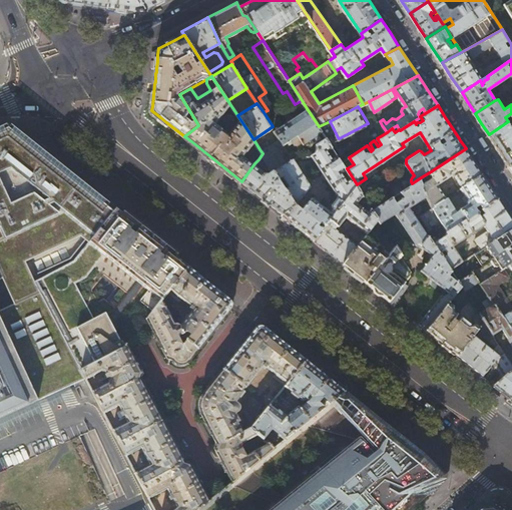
[(326,136),(319,126),(307,108),(275,129),(280,137),(272,142),(260,149),(263,153),(274,170),(294,157),(299,154),(295,148),(289,151),(284,143),(288,141),(290,145),(294,142),(297,143),(302,140),(304,143),(311,138),(315,143),(316,142),(317,143),(326,136)]
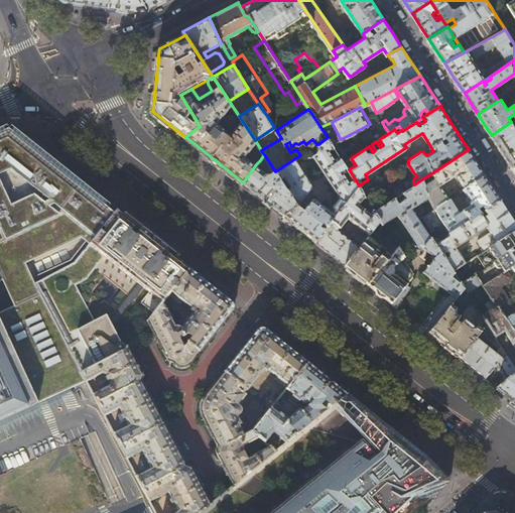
[(514,120),(511,122),(492,135),(500,148),(501,149),(512,166),(513,165),(514,164),(514,120)]
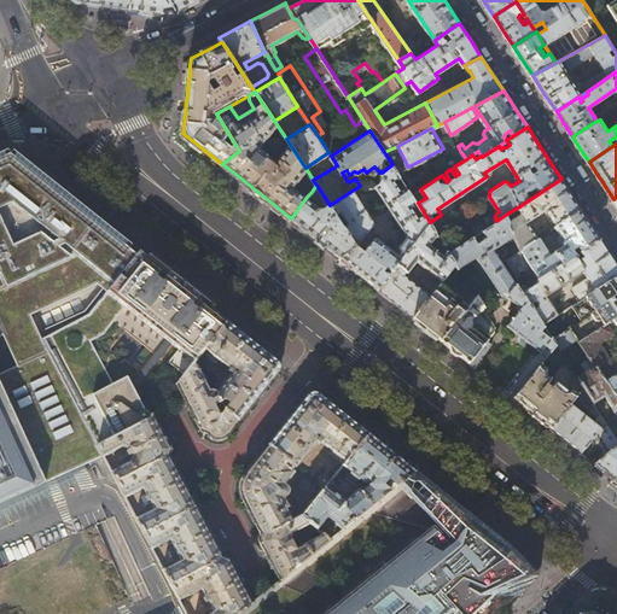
[(393,164),(397,170),(407,165),(397,146),(384,152),(393,164)]
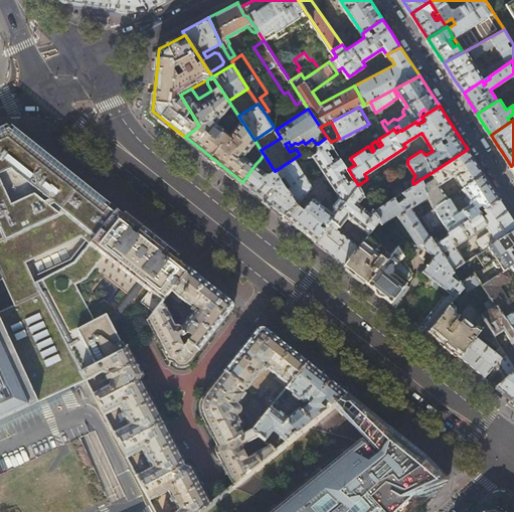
[(0,416),(43,397),(66,386),(88,377),(37,281),(26,260),(81,234),(91,241),(115,211),(105,203),(107,199),(9,123),(0,126),(0,416)]
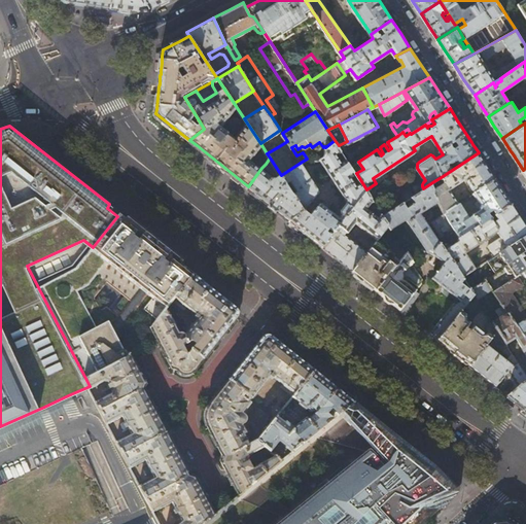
[(341,149),(340,147),(339,145),(335,140),(325,147),(325,150),(324,152),(323,155),(322,156),(320,158),(346,198),(347,202),(353,207),(366,189),(361,181),(356,184),(351,176),(353,175),(351,171),(354,170),(349,162),(346,164),(344,161),(342,162),(337,153),(341,149)]
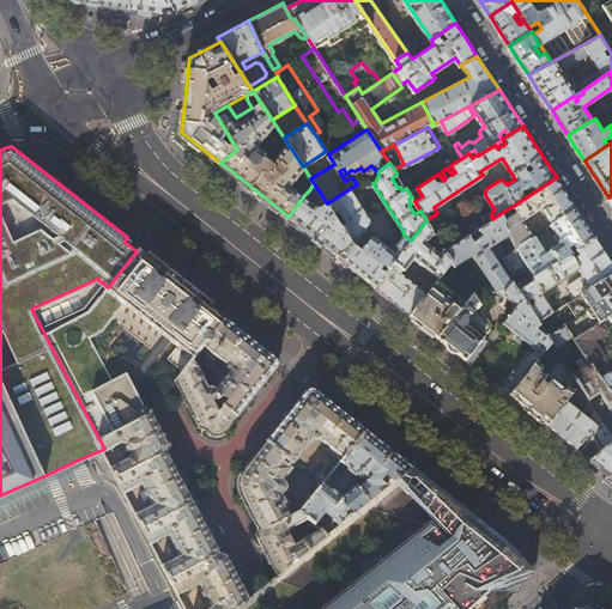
[(321,164),(307,172),(310,178),(325,170),(321,164)]
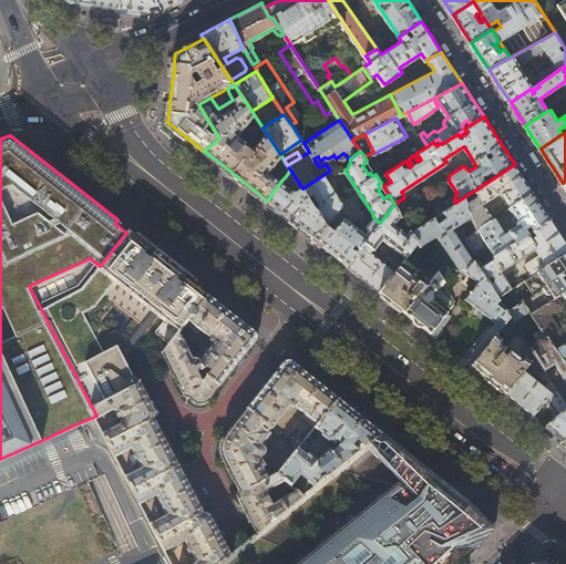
[(484,203),(498,193),(498,190),(504,186),(506,191),(504,192),(512,205),(533,192),(524,178),(515,164),(476,190),(479,194),(467,202),(473,214),(477,227),(493,217),(484,203)]
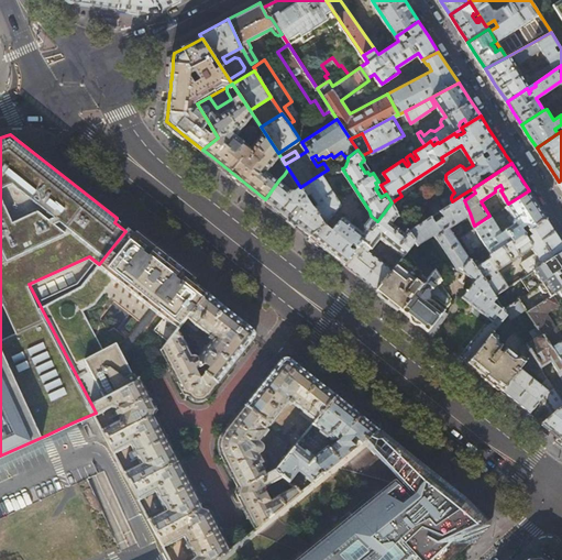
[(300,187),(288,168),(284,175),(294,184),(297,188),(294,189),(291,189),(279,179),(265,199),(288,218),(309,234),(323,224),(312,207),(306,196),(300,187)]
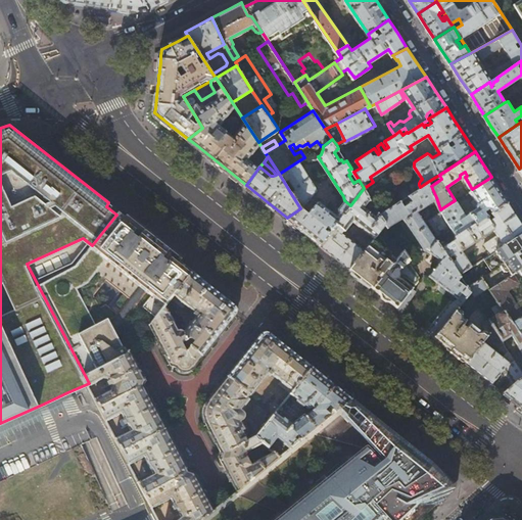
[(317,189),(299,160),(279,174),(284,182),(288,178),(295,188),(290,192),(300,208),(301,208),(306,201),(317,189)]
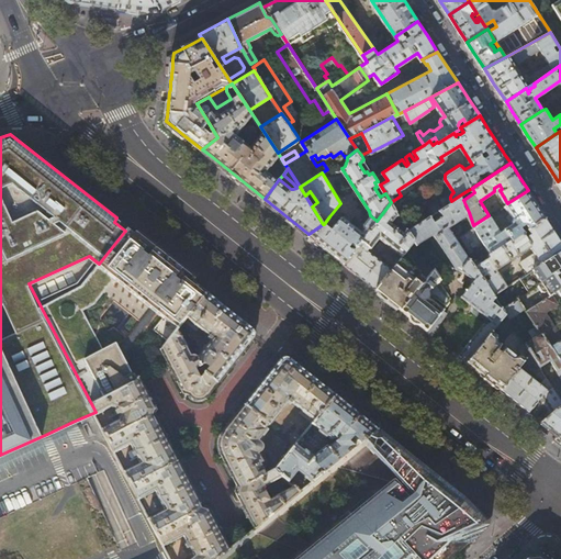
[(523,232),(524,231),(528,227),(546,216),(536,201),(528,190),(507,203),(505,204),(509,212),(509,215),(511,219),(514,219),(513,222),(504,228),(501,231),(490,214),(489,215),(473,225),(474,225),(478,234),(484,244),(490,253),(523,232)]
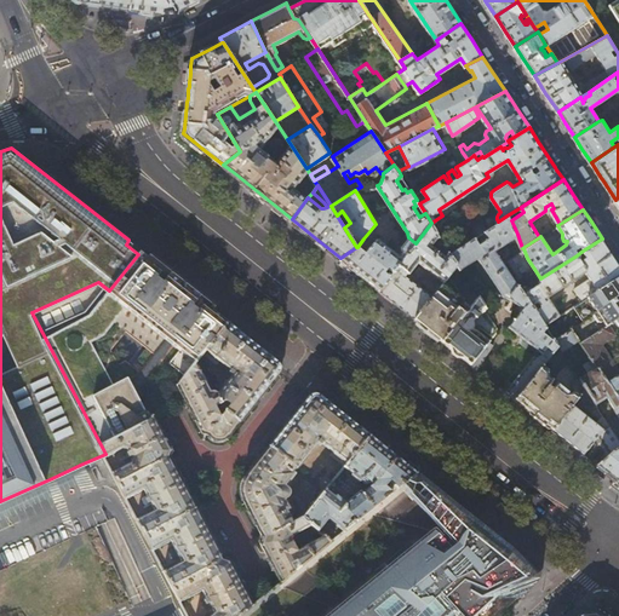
[(511,220),(509,214),(498,222),(487,229),(485,230),(488,236),(480,242),(475,236),(451,252),(458,263),(459,265),(477,253),(502,291),(502,293),(511,297),(516,300),(523,291),(517,282),(496,248),(517,234),(511,220)]
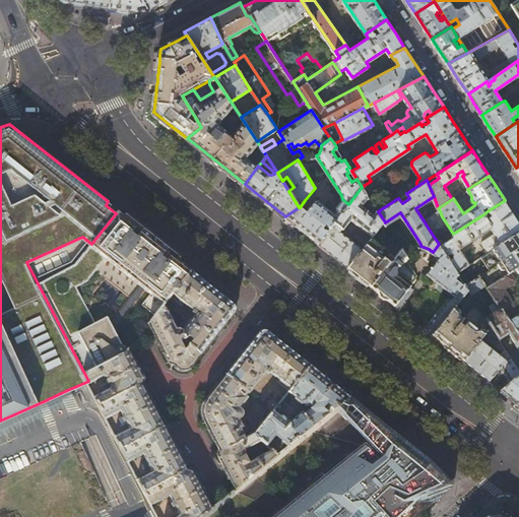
[(362,187),(348,204),(318,243),(330,252),(348,266),(364,246),(352,237),(350,239),(344,234),(346,232),(342,229),(351,217),(373,235),(384,220),(378,211),(362,187)]
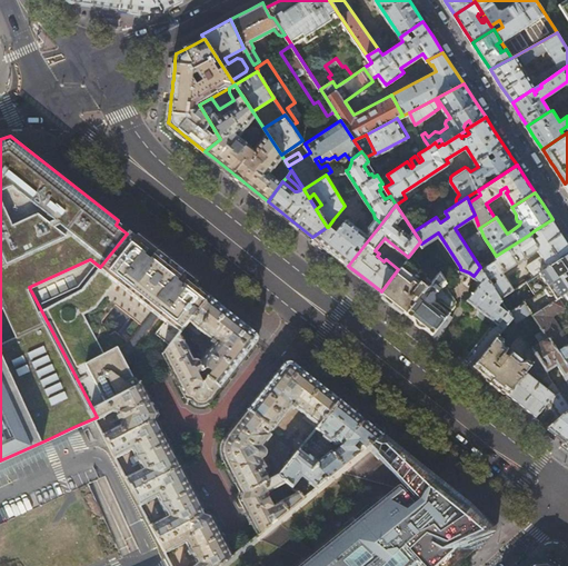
[(440,215),(445,211),(447,210),(445,206),(441,206),(438,208),(438,210),(440,215)]
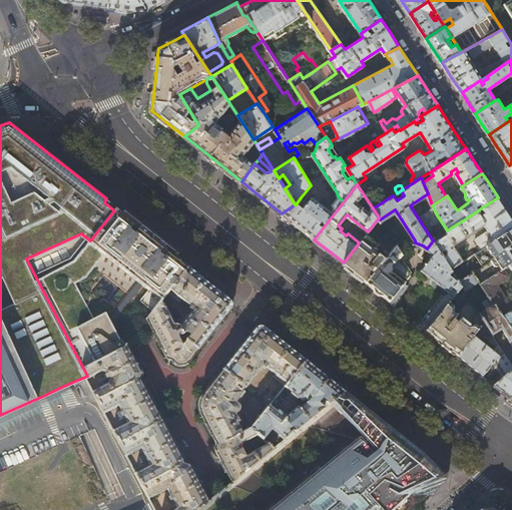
[(314,239),(344,201),(338,196),(331,203),(332,207),(330,210),(320,202),(324,197),(317,192),(313,196),(312,195),(311,196),(305,204),(301,197),(296,204),(295,204),(282,213),(298,226),(314,239)]
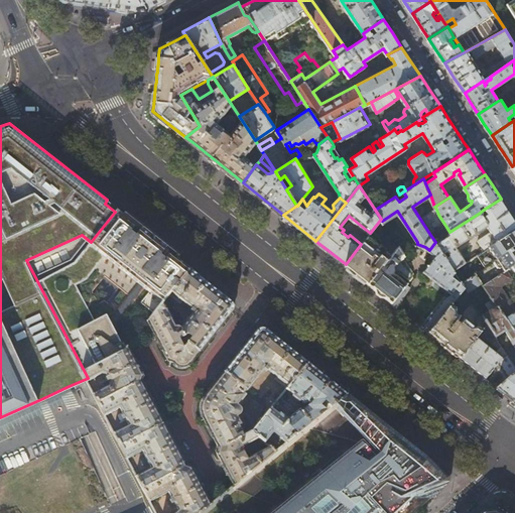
[(501,199),(485,209),(487,213),(484,215),(481,212),(480,213),(487,225),(491,230),(478,238),(485,248),(514,229),(514,220),(509,212),(508,209),(501,199)]
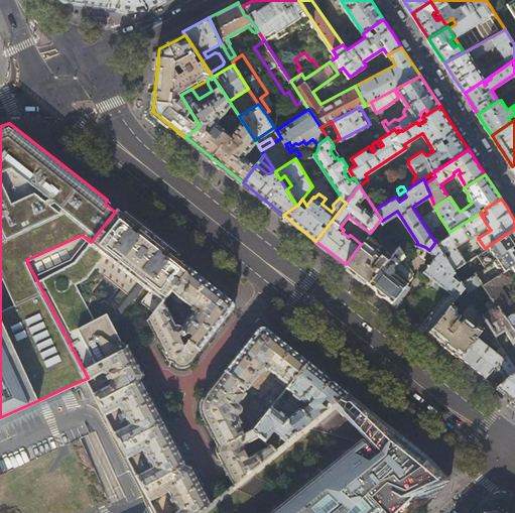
[(434,231),(444,224),(438,215),(435,207),(423,214),(433,232),(434,231)]
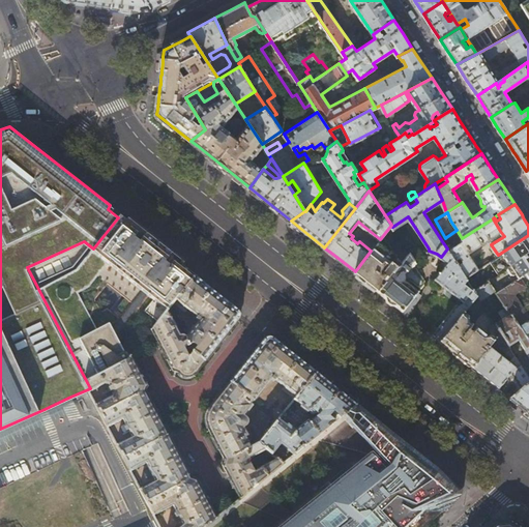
[(118,217),(93,249),(78,267),(38,289),(85,379),(128,356),(130,352),(138,344),(141,340),(148,330),(152,327),(168,308),(177,296),(195,273),(187,267),(181,263),(124,217),(120,214),(118,217)]
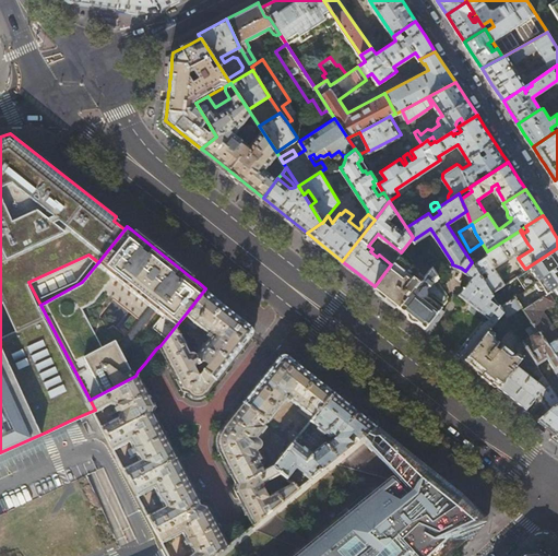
[(520,231),(487,251),(486,251),(488,253),(486,256),(493,265),(527,244),(520,231)]
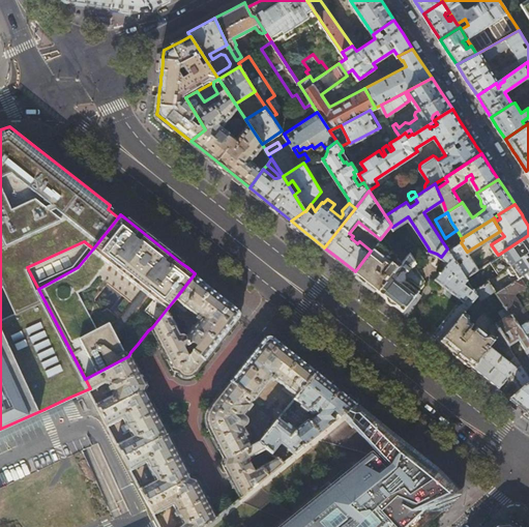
[(409,252),(392,227),(391,225),(380,239),(371,251),(355,271),(376,288),(379,290),(409,252)]
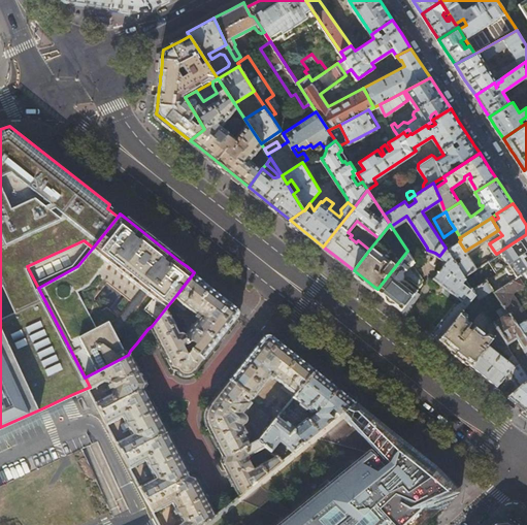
[(323,247),(306,233),(303,238),(319,251),(323,247)]
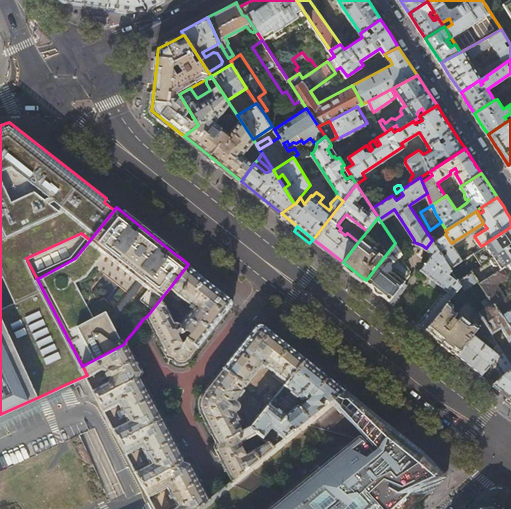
[(510,227),(481,246),(472,252),(480,265),(472,270),(478,279),(479,281),(510,261),(510,227)]
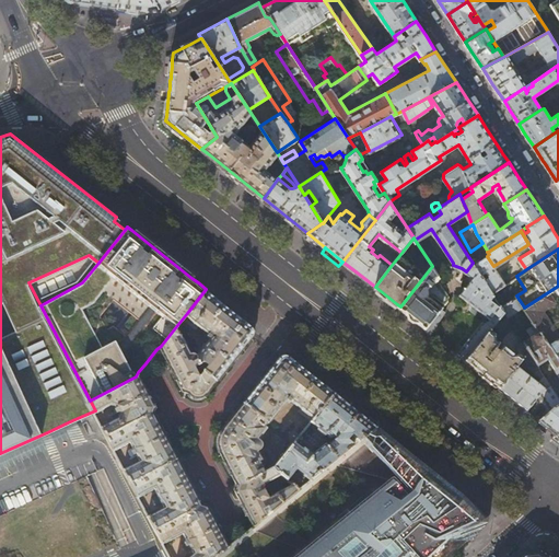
[(487,256),(474,264),(480,274),(485,271),(488,276),(484,279),(492,292),(504,283),(493,266),(487,256)]
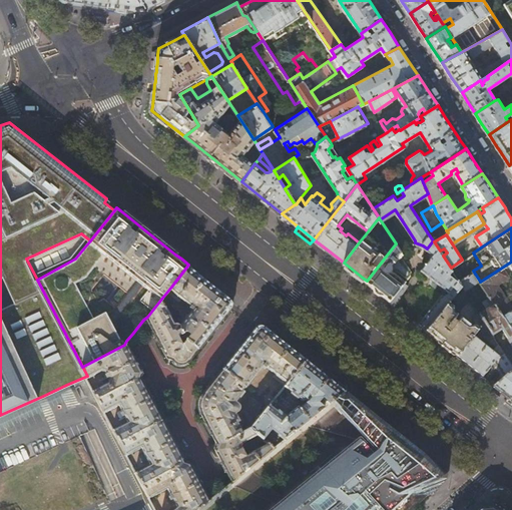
[(314,239),(310,243),(323,252),(326,248),(314,239)]
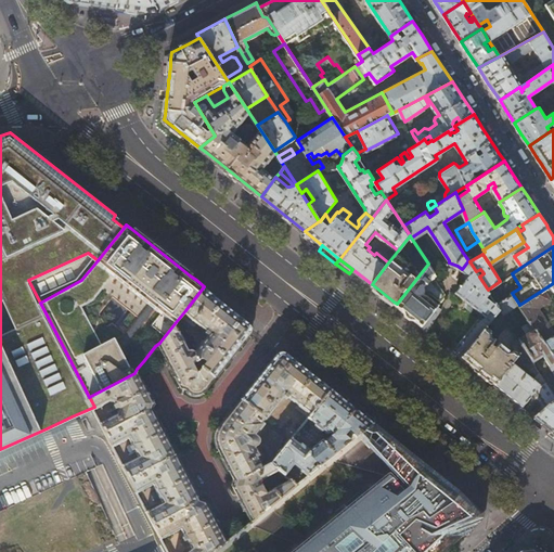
[(469,261),(468,260),(462,269),(458,274),(464,280),(456,291),(471,302),(484,312),(481,315),(482,316),(484,316),(485,316),(489,310),(495,315),(500,308),(497,303),(488,290),(479,277),(476,271),(469,261)]
